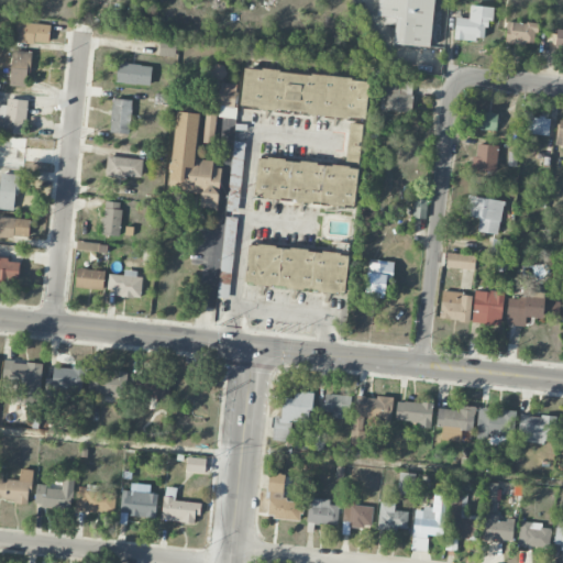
[(489,7),(470,6),(470,19),(455,18),(454,39),(488,41),(489,7)]
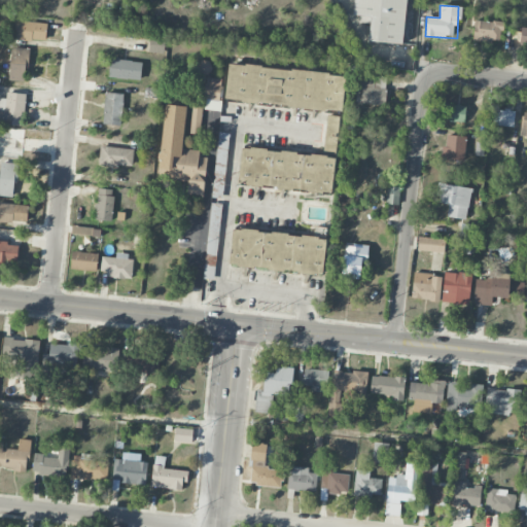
[(501,42),(502,22),(475,21),(473,41),(501,42)]
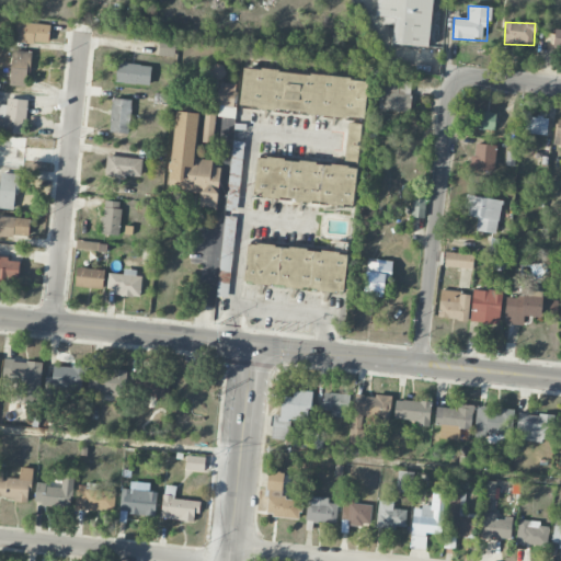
[(49,24),(15,23),(14,43),(49,44),(49,24)]
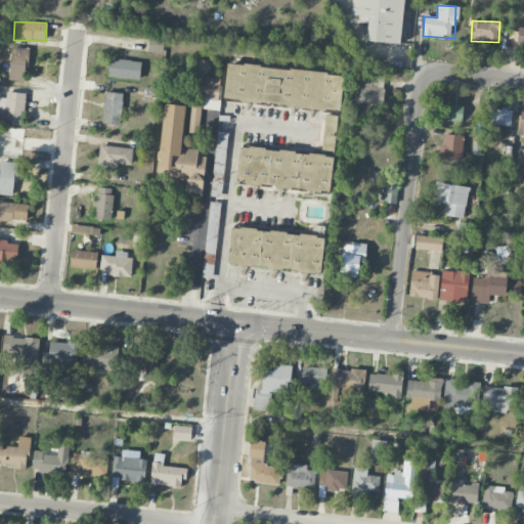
[(163,53),(164,38),(149,37),(148,52),(163,53)]
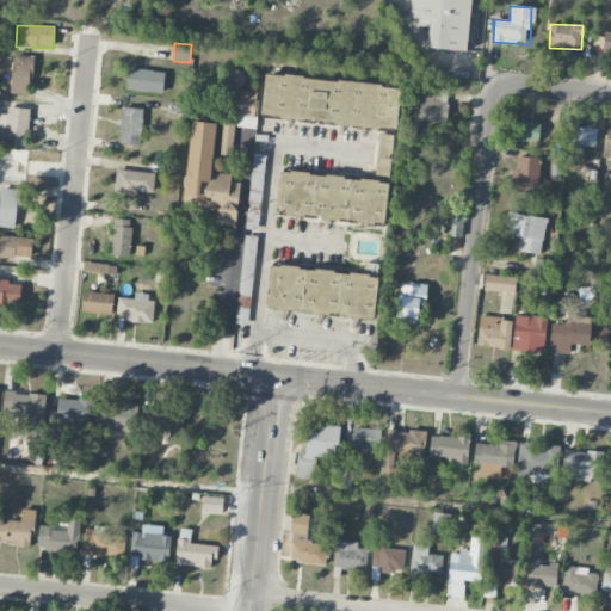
[(35,57),(14,54),(8,93),(29,97),(35,57)]
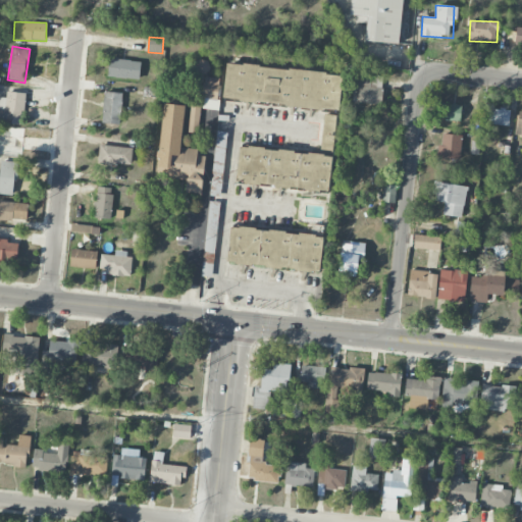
[(141,61),(109,59),(108,77),(140,80),(141,61)]
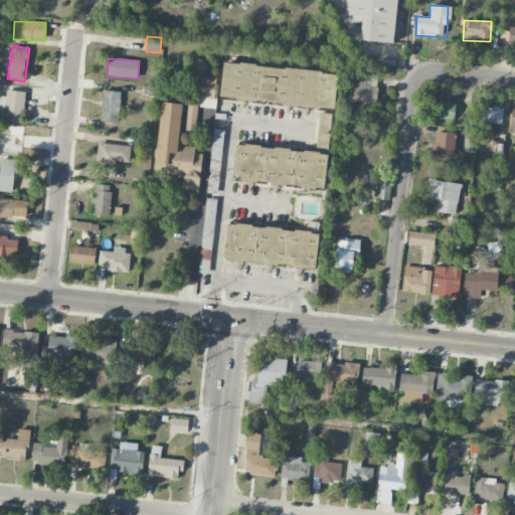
[(206,72),(206,59),(194,59),(194,71),(206,72)]
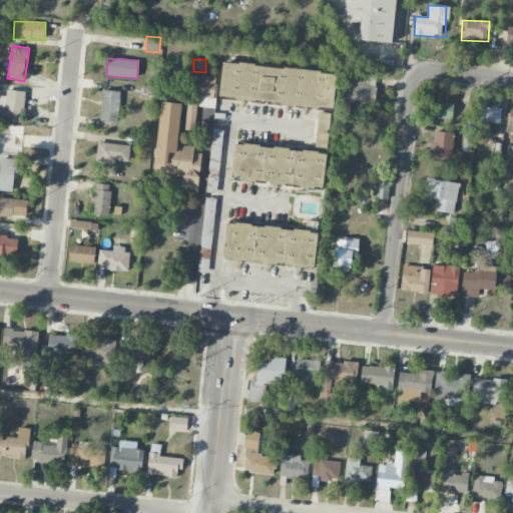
[(336,72),(222,63),(219,99),(333,108),(336,72)]
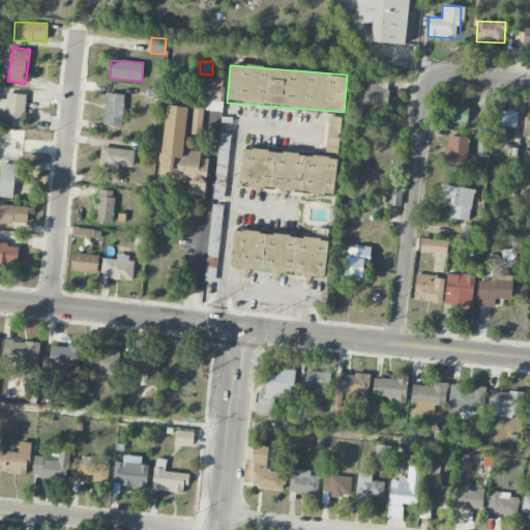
[(362,105),(387,106),(388,77),(364,76),(362,105)]
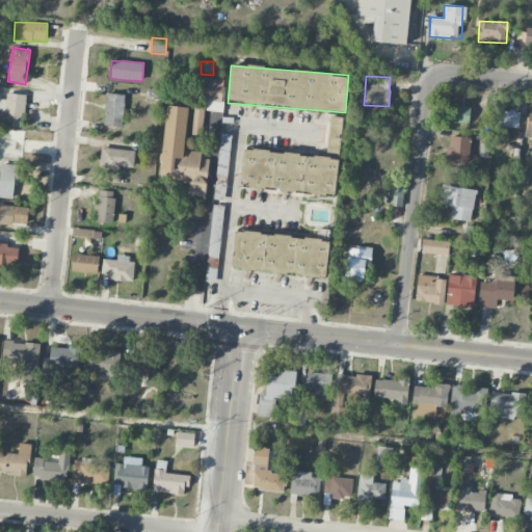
[(224,81),(209,78),(205,110),(220,112),(224,81)]
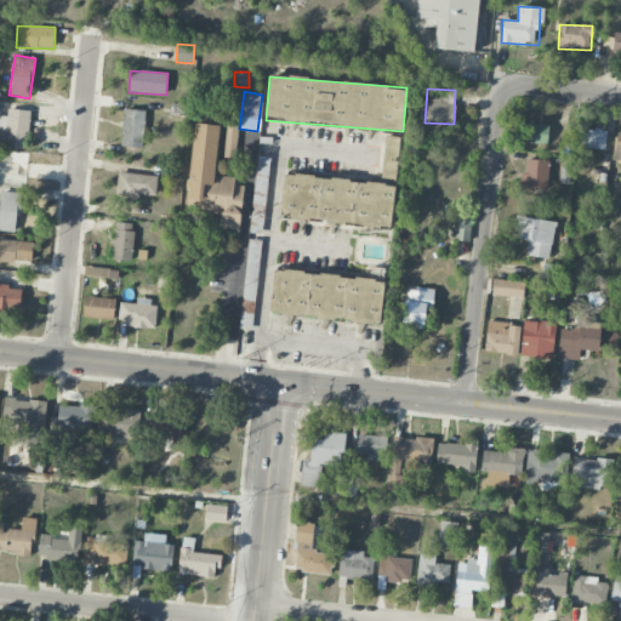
[(0,144),(28,146),(29,110),(9,109),(7,117),(0,115),(0,144)]
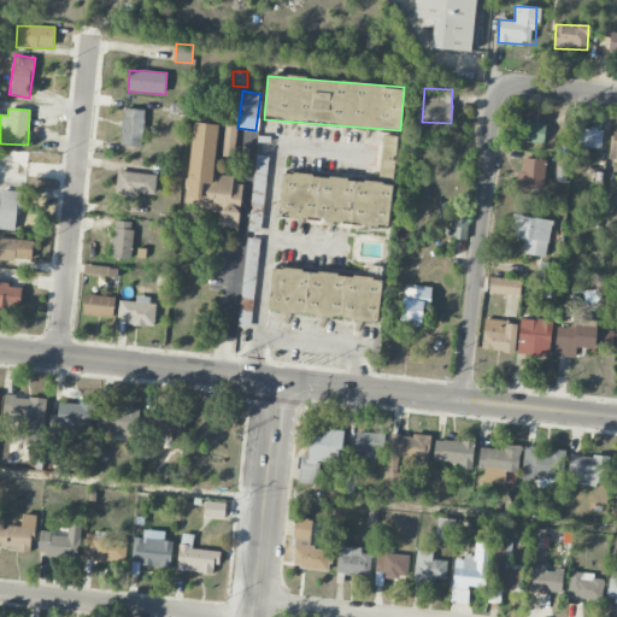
[(122,146),(142,146),(144,110),(122,109),(122,146)]
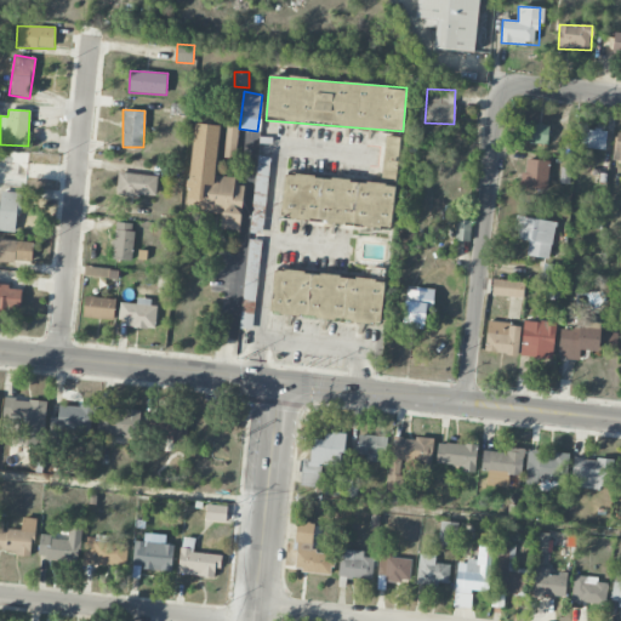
[(238,124),(226,123),(226,158),(237,158),(238,124)]
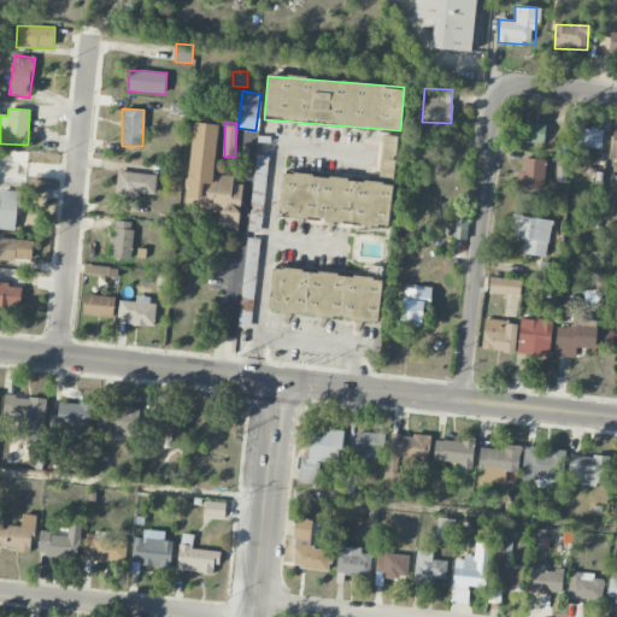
[(218,124),(193,123),(186,209),(221,212),(219,228),(239,229),(242,184),(234,183),(235,176),(213,175),(218,124)]
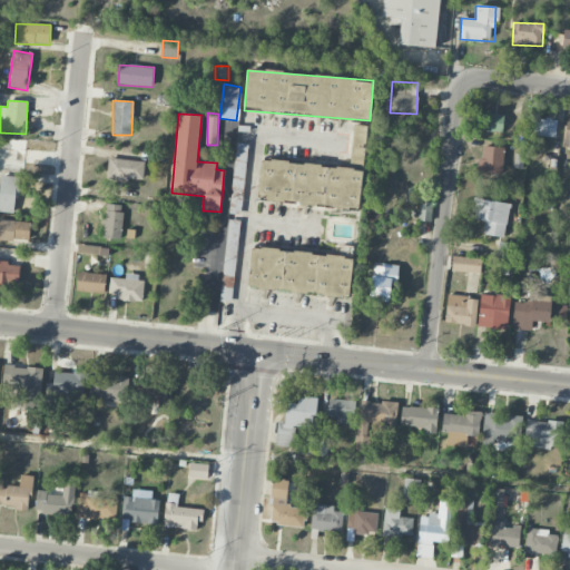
[(485,131),(503,131),(503,114),(485,114),(485,131)]
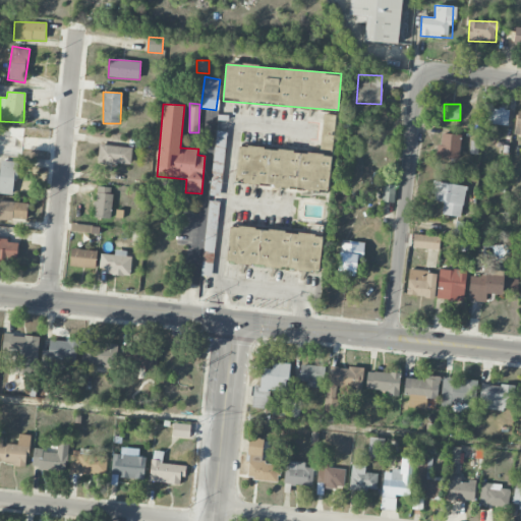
[(509,125),(509,109),(487,108),(487,124),(509,125)]
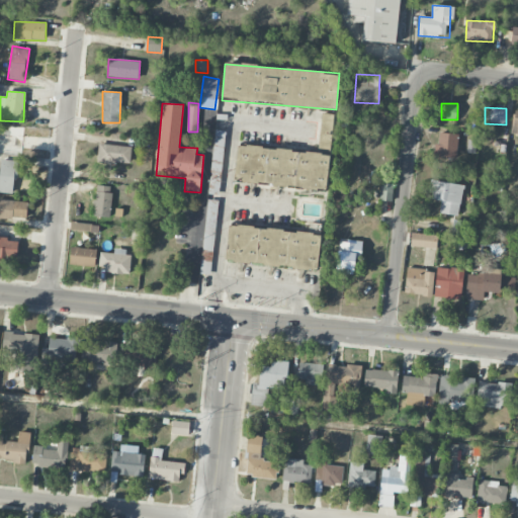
[(456,159),(458,135),(437,133),(435,157),(456,159)]
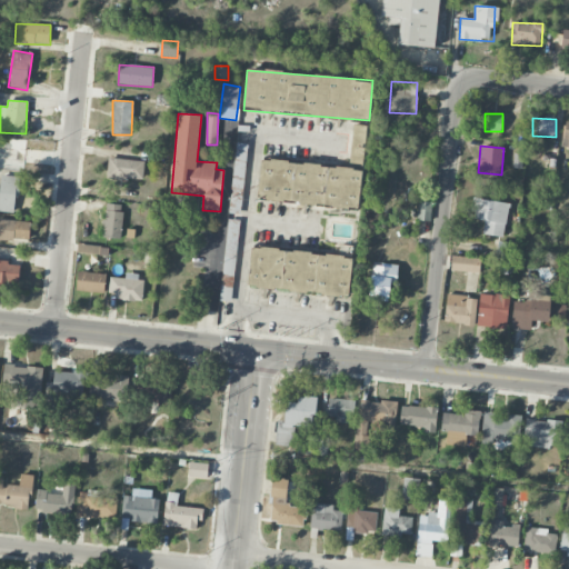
[(243,188),(246,155),(235,153),(233,187),(243,188)]
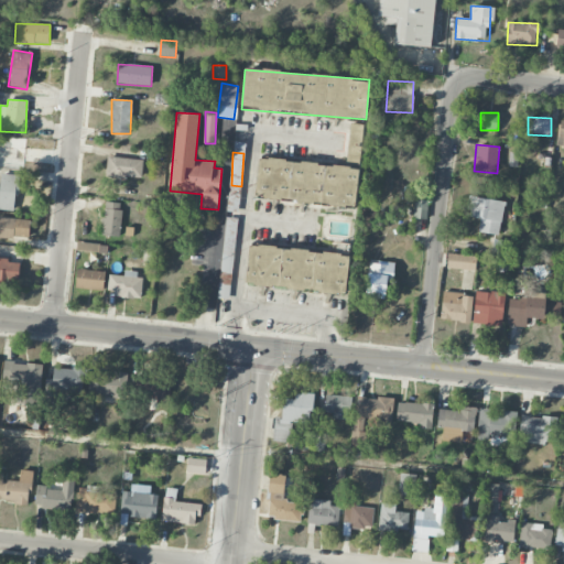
[(517,167),(518,152),(509,152),(508,166),(517,167)]
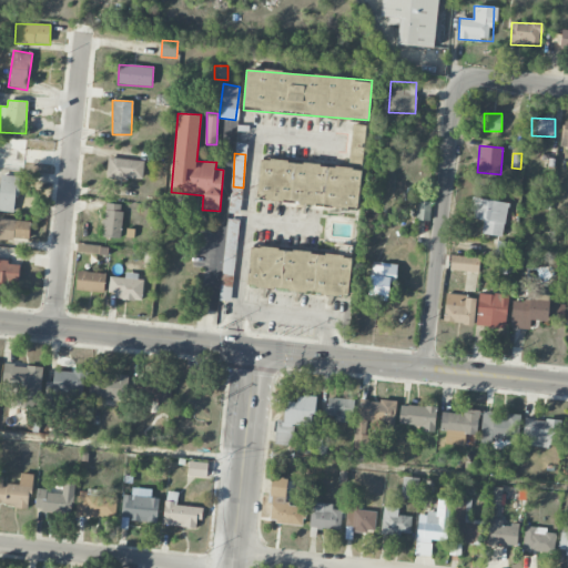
[(105,175),(142,182),(144,162),(109,156),(105,175)]
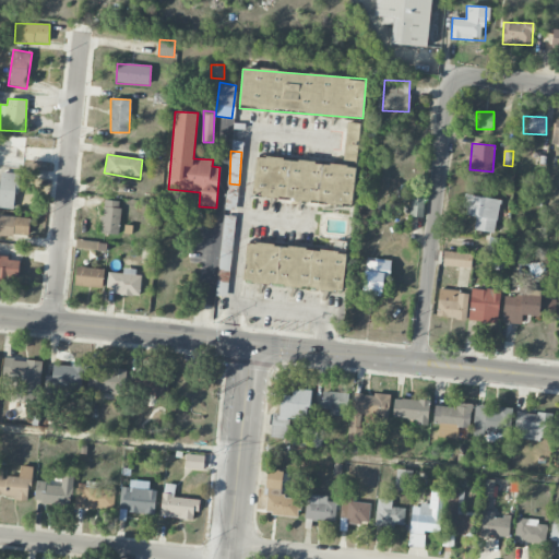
[(356,166),(257,157),(253,198),(353,205),(356,166)]
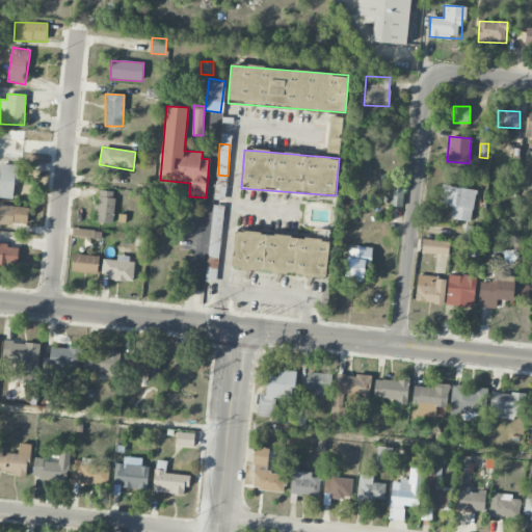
[(0,197),(15,198),(17,165),(0,164),(0,197)]
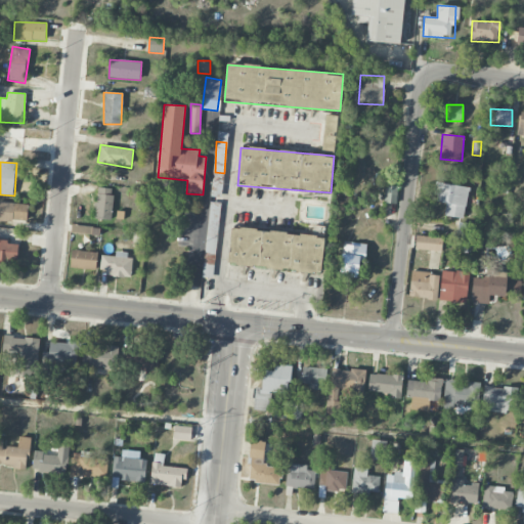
[(468,186),(436,183),(434,202),(446,203),(444,216),(465,218),(468,186)]
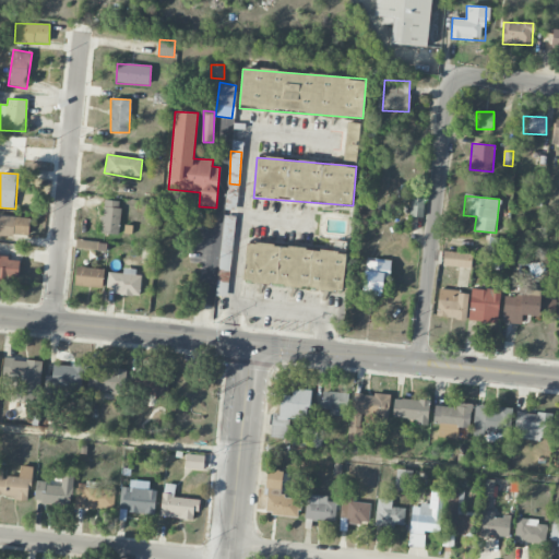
[(409,216),(423,217),(425,199),(412,198),(409,216)]
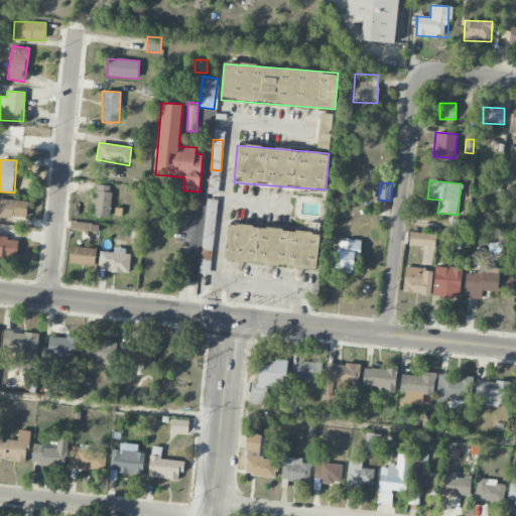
[(94,216),(110,217),(111,185),(96,184),(94,216)]
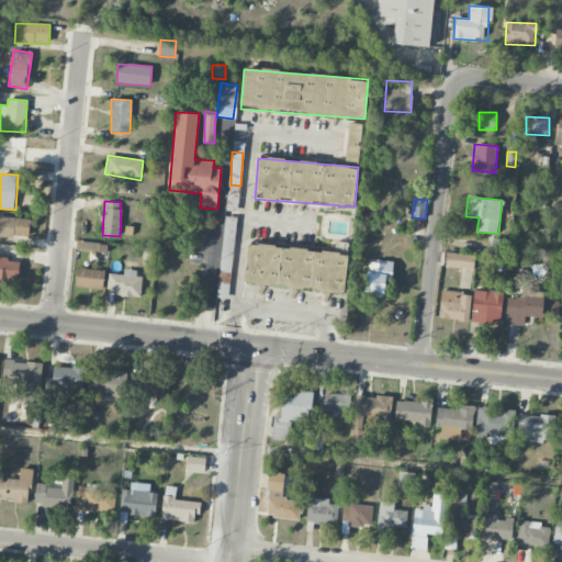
[(30,218),(0,216),(0,236),(29,237),(30,218)]
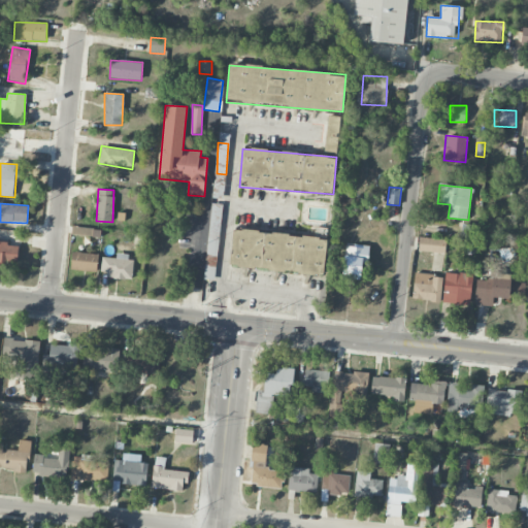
[(476,240),(477,225),(463,225),(463,240),(476,240)]
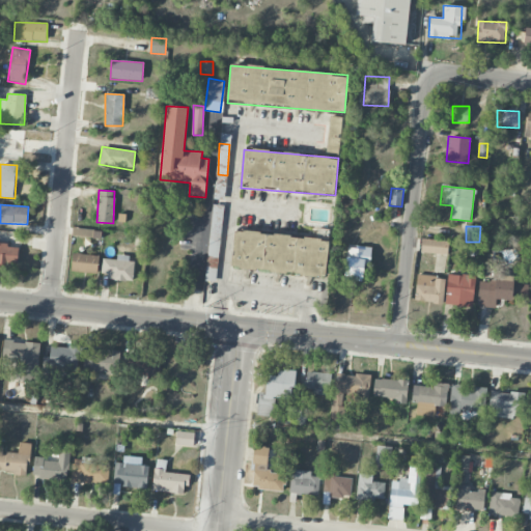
[(101,230),(73,228),(72,235),(101,238),(101,230)]
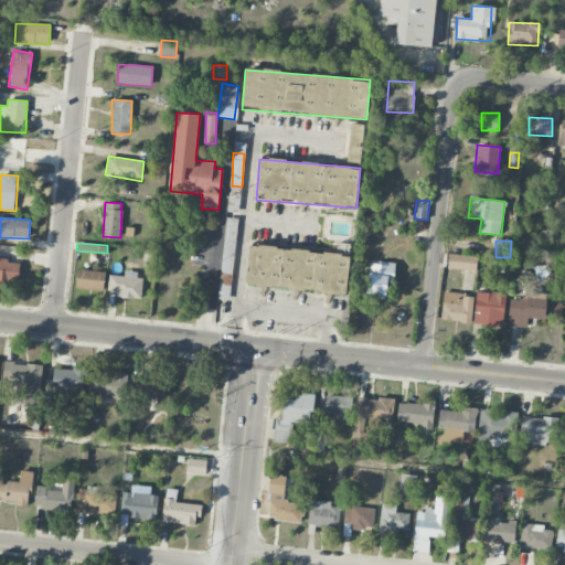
[(347,295),(350,255),(249,246),(246,285),(347,295)]
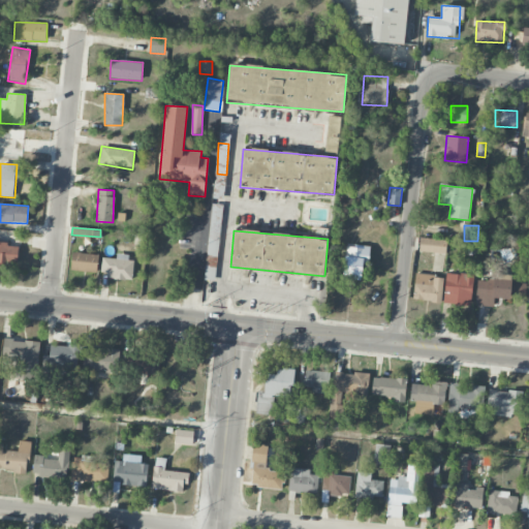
[(217,256),(217,239),(208,238),(208,256),(217,256)]
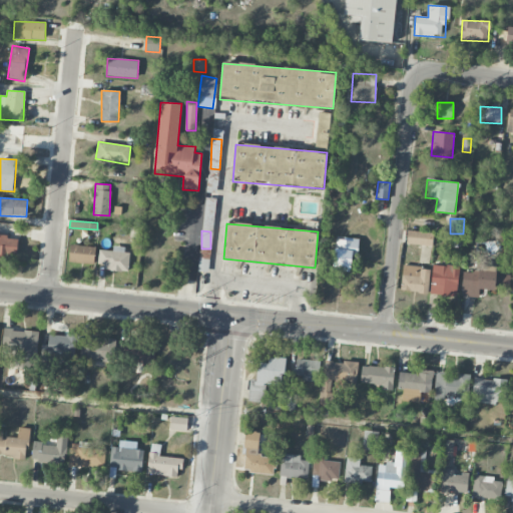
[(406,244),(433,245),(433,232),(406,231),(406,244)]
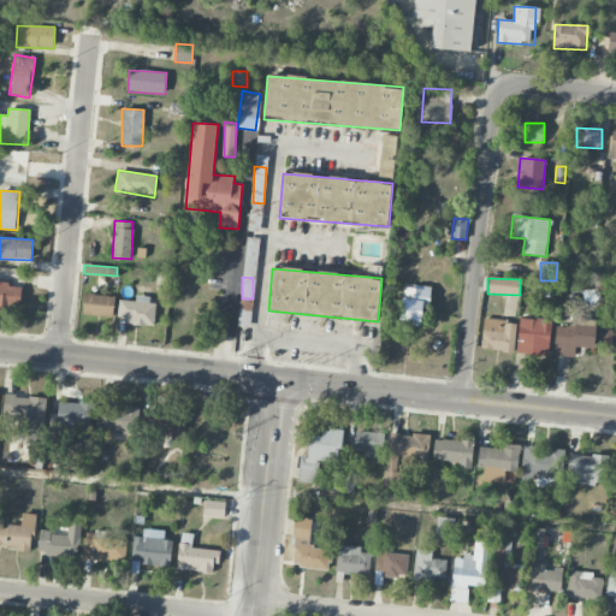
[(21,284),(0,283),(0,306),(21,307),(21,284)]
